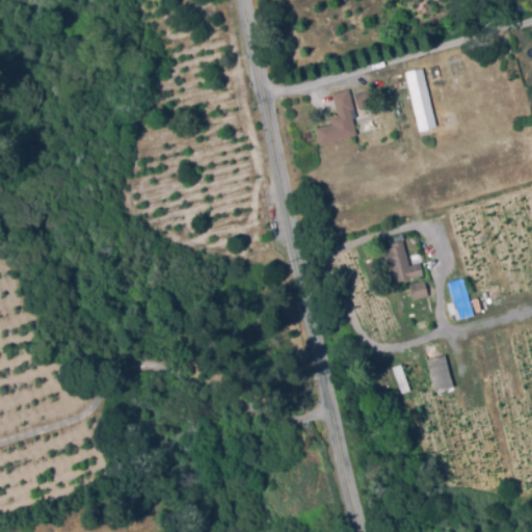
[(421,130),(406,70),(423,65),(437,126),(421,130)]
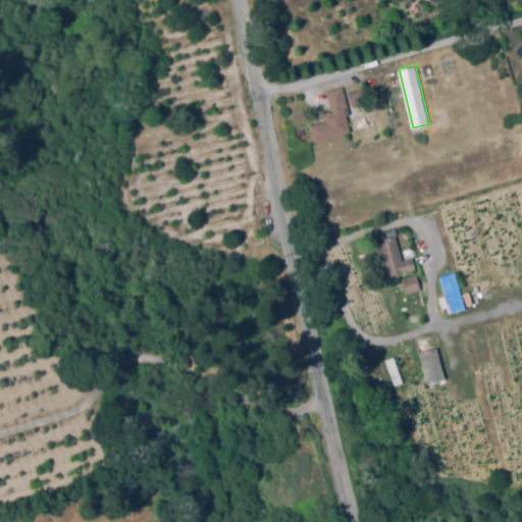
[(314,142),(310,124),(325,120),(323,114),(333,111),(327,91),(343,87),(351,114),(347,115),(351,131),(314,142)]
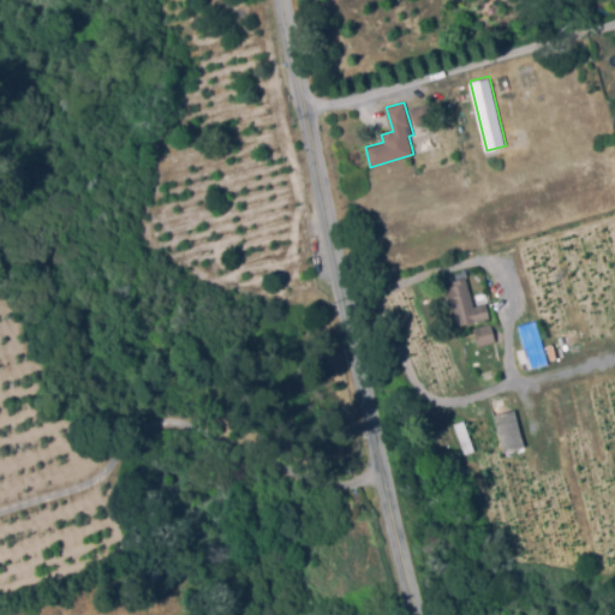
[(416,123),(412,107),(430,102),(434,119),(416,123)]
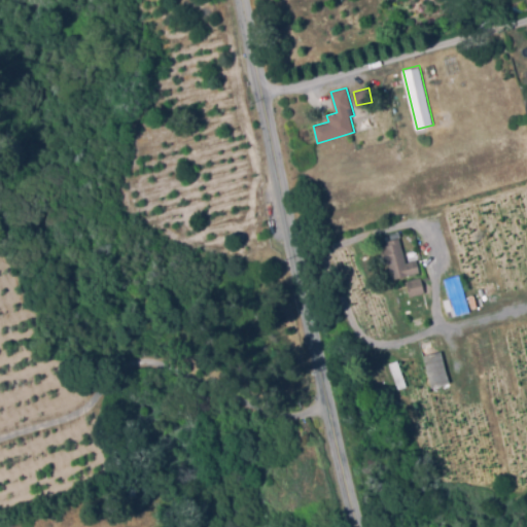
[(367,128),(364,119),(374,116),(376,126),(367,128)]
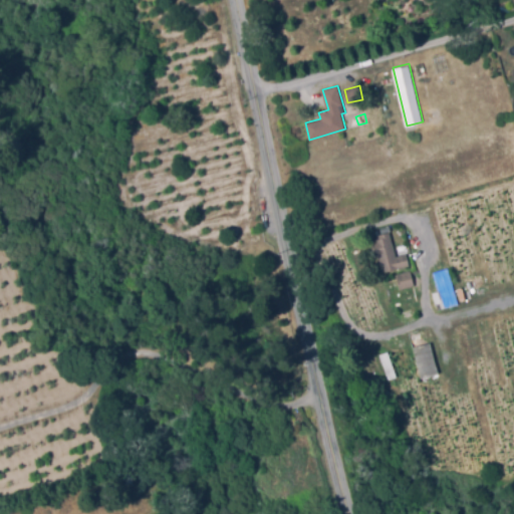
[(389,155),(384,140),(393,138),(397,153),(389,155)]
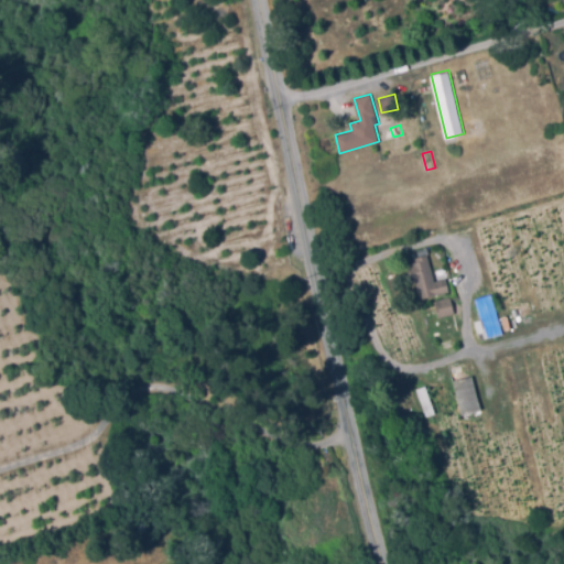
[(434,186),(430,173),(435,171),(440,184),(434,186)]
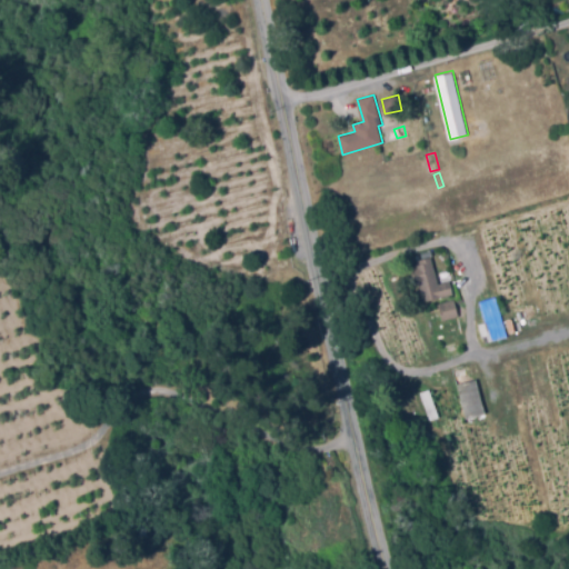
[(487,193),(485,187),(492,185),(495,191),(487,193)]
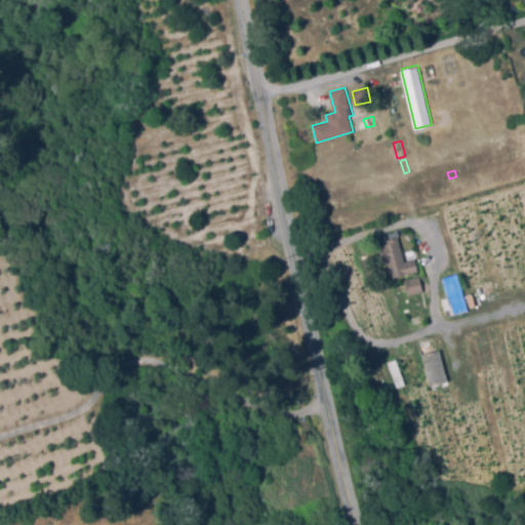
[(483,183),(480,173),(486,170),(490,179),(483,183)]
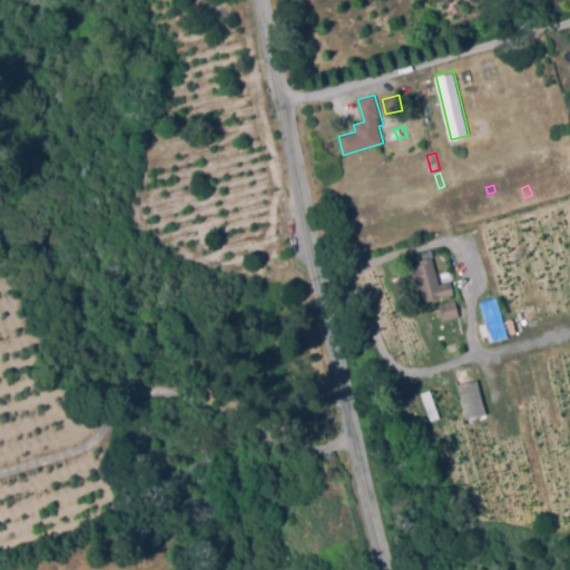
[(425,301),(420,279),(415,282),(411,266),(419,264),(418,259),(432,256),(434,263),(445,261),(448,269),(436,273),(440,284),(451,281),(454,293),(425,301)]
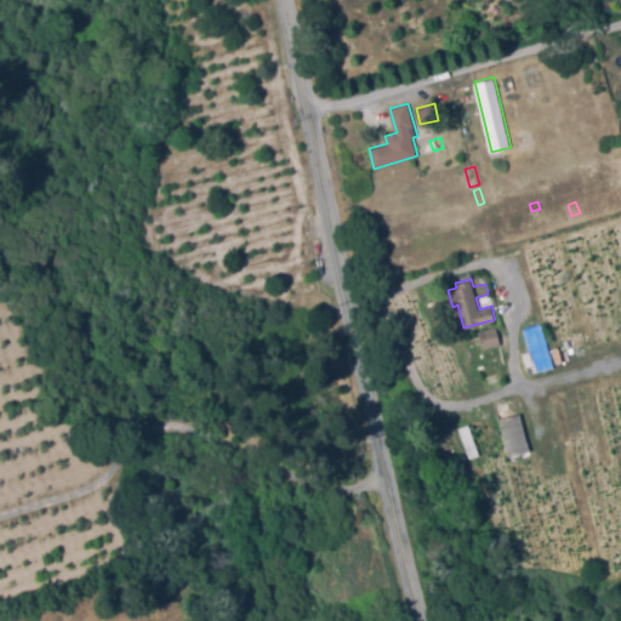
[(529,374),(522,353),(530,351),(524,329),(541,323),(554,366),(529,374)]
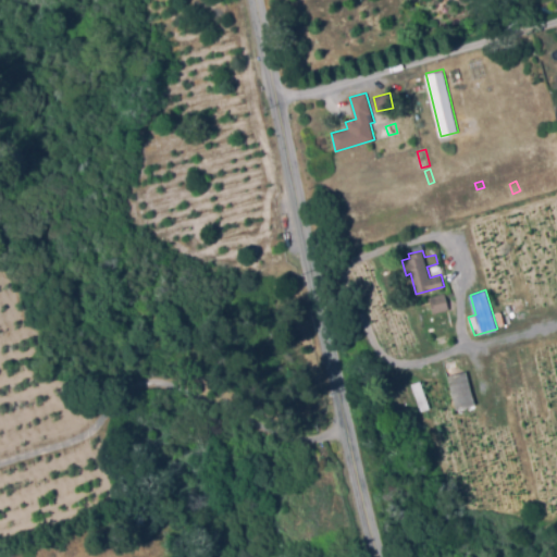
[(434,312),(431,296),(446,293),(449,308),(434,312)]
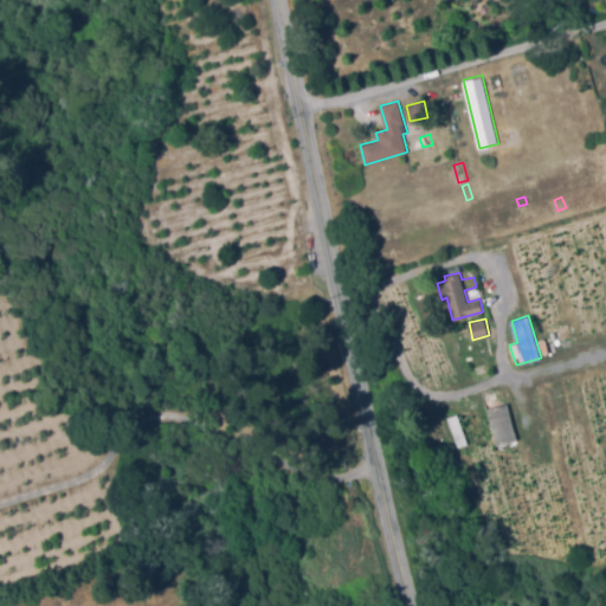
[(569,412),(562,386),(573,382),(580,410),(569,412)]
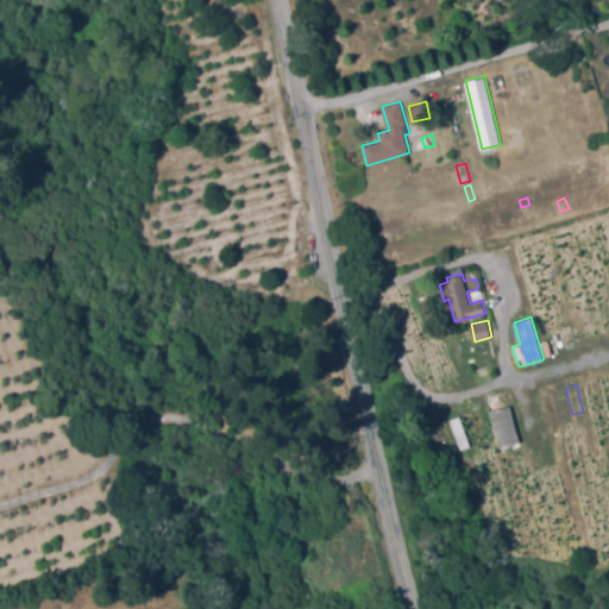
[(500,446),(484,395),(497,391),(502,408),(510,405),(521,440),(500,446)]
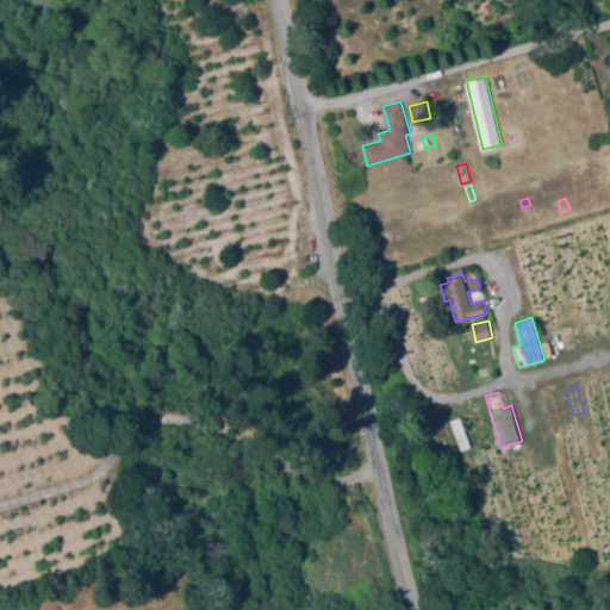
[(462,449),(452,419),(460,416),(471,446),(462,449)]
